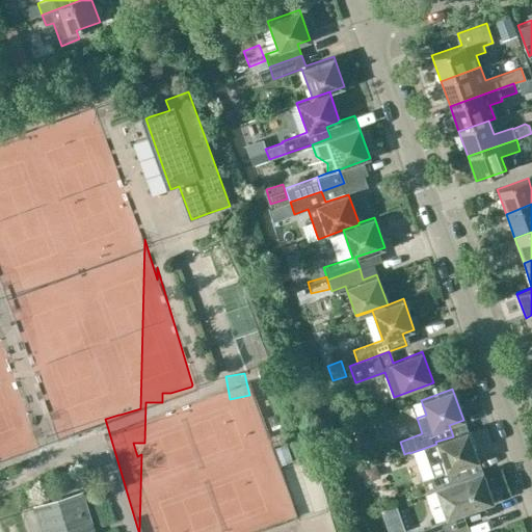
[(432,477),(421,481),(423,487),(425,495),(435,490),(451,485),(450,483),(468,477),(467,472),(464,468),(478,462),(468,431),(453,436),(435,442),(436,444),(422,449),(432,477)]
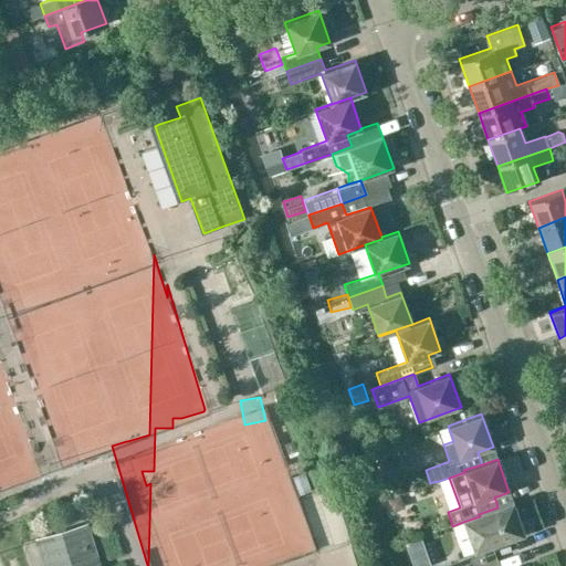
[(469,556),(441,565),(481,565),(496,561),(491,547),(524,535),(513,502),(498,507),(479,514),(480,516),(463,522),(474,554),(469,556)]
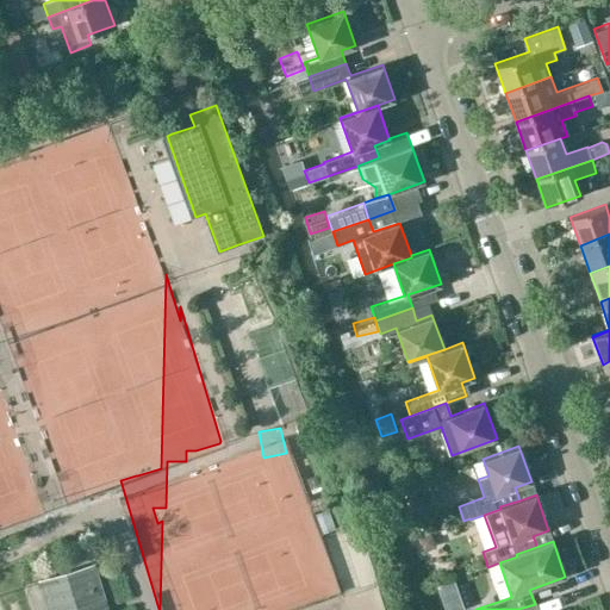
[(48,609),(107,609),(94,565),(39,582),(48,609)]
